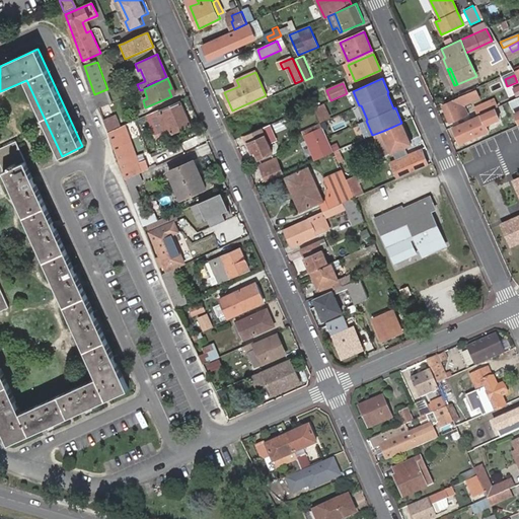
[(95,95),(99,107),(107,104),(112,102),(106,89),(94,94),(95,95)]
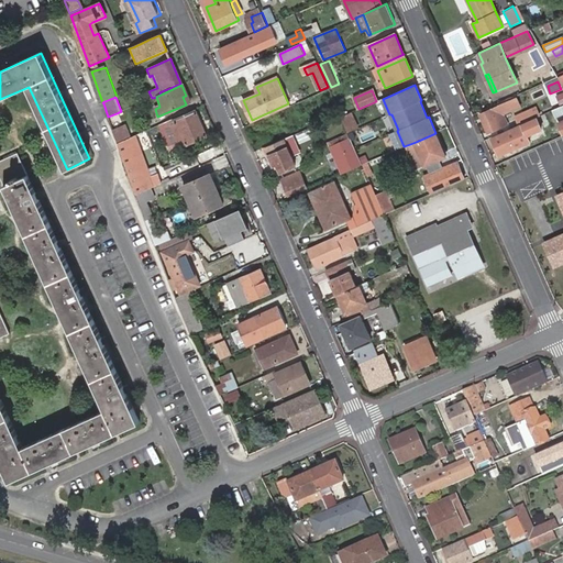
[(499,106),(481,114),(488,132),(507,124),(508,124),(507,123),(503,114),(520,107),(516,97),(498,105),(499,106)]
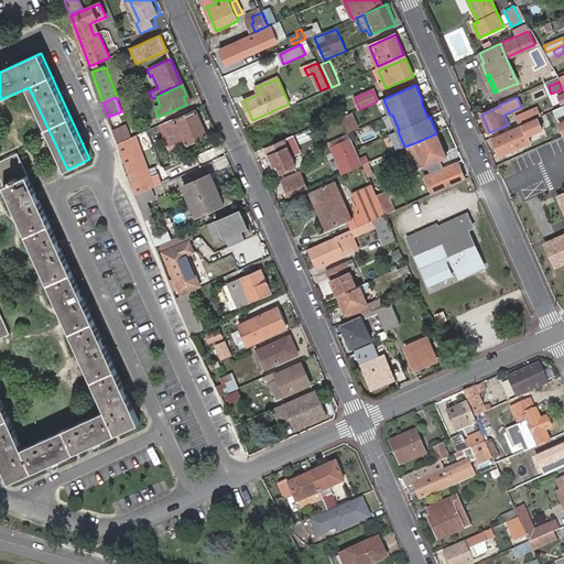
[(563,106),(553,111),(556,119),(563,116),(563,106)]
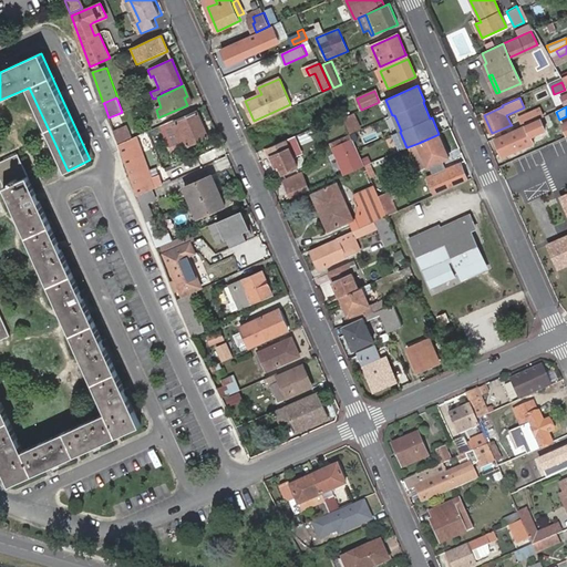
[(524,124),(538,119),(534,110),(519,116),(522,120),(524,124)]
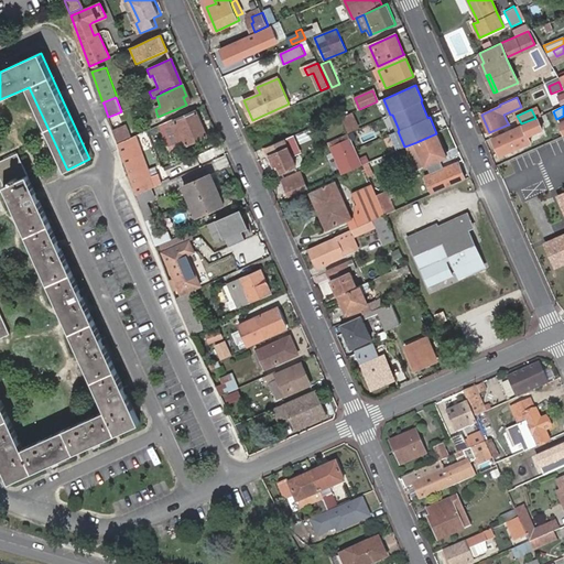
[(351,112),(343,117),(344,120),(349,131),(358,128),(359,128),(351,112)]
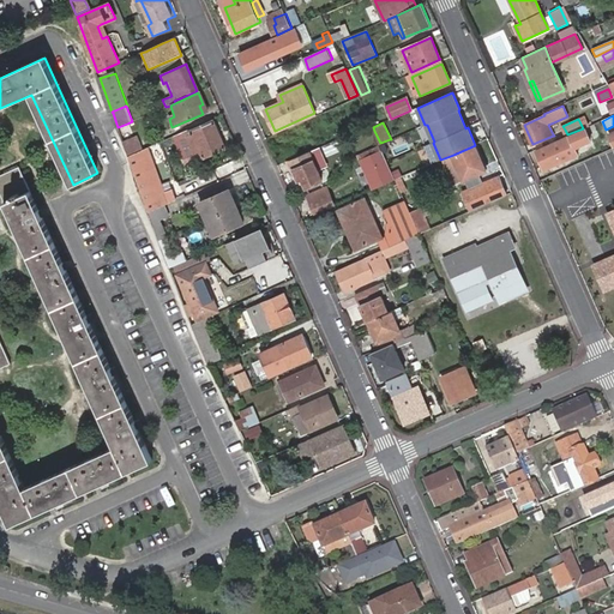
[(190,130),(174,137),(178,145),(187,167),(224,150),(214,126),(206,130),(204,125),(190,131),(190,130)]
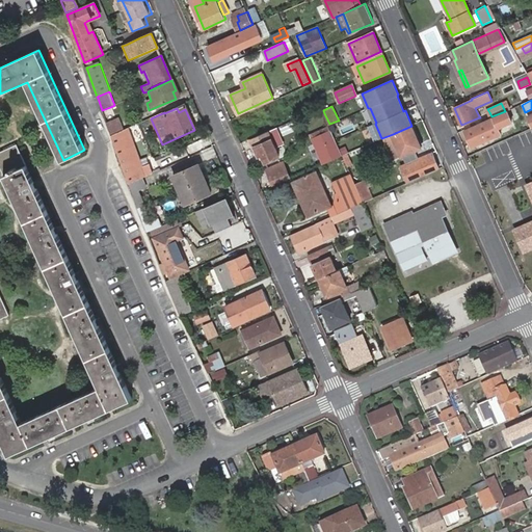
[(489,112),(479,116),(480,117),(479,117),(481,123),(491,117),(491,116),(489,112)]
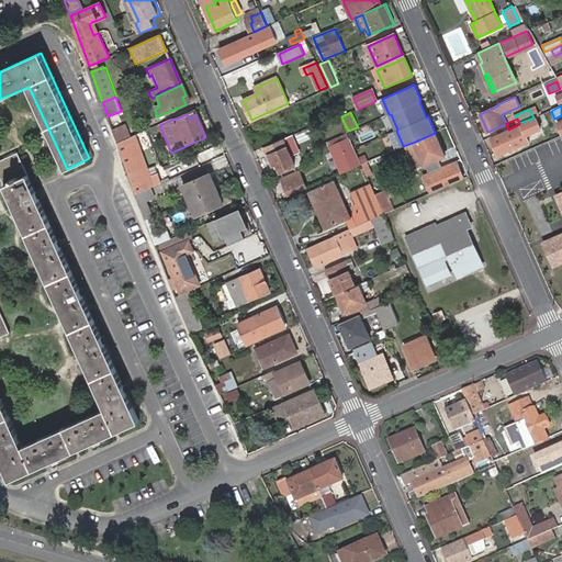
[(536,120),(490,139),(496,156),(529,142),(526,135),(540,130),(536,120)]
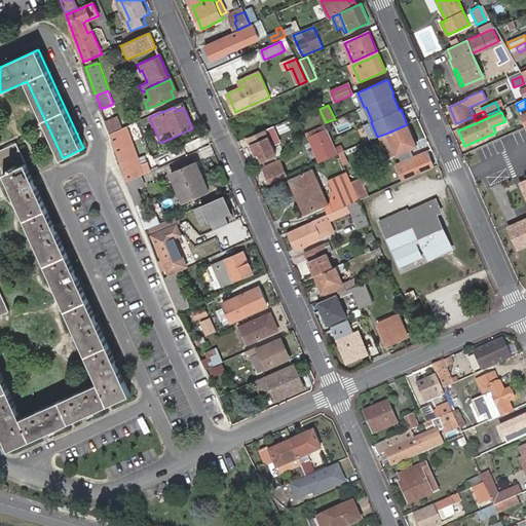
[(117,117),(106,121),(111,134),(118,130),(121,129),(117,117)]
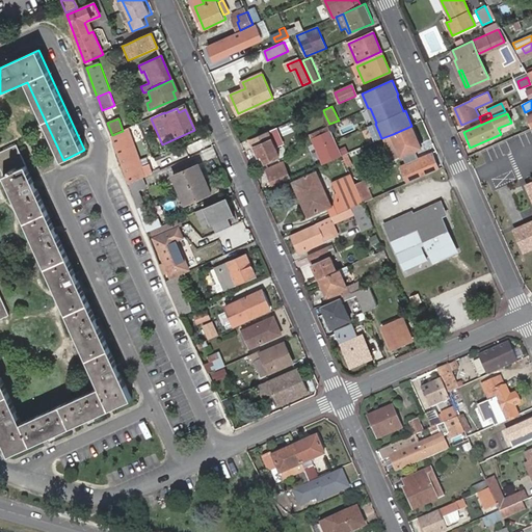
[(151,118),(127,129),(130,136),(154,126),(151,118)]
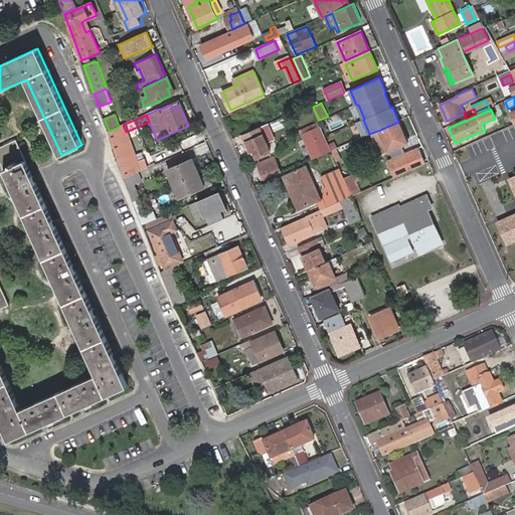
[(319,156),(309,133),(321,129),(319,122),(304,129),(316,157),(319,156)]
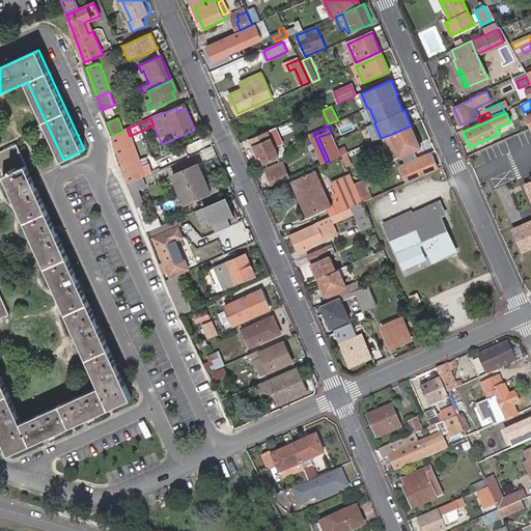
[(420,147),(411,126),(392,134),(401,156),(401,155),(413,150),(420,147)]
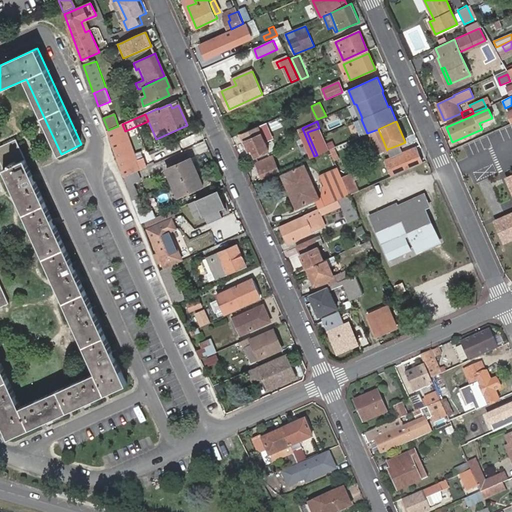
[(118,126),(115,127),(126,152),(117,156),(124,176),(136,171),(160,161),(155,150),(166,145),(165,143),(154,147),(153,145),(147,148),(143,139),(131,145),(125,131),(122,124),(118,126)]
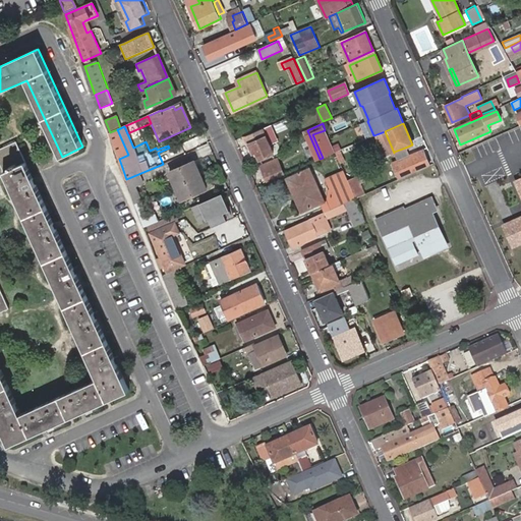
[(274,137),(270,126),(244,137),(246,145),(249,143),(251,149),(254,154),(259,152),(261,156),(274,151),(270,139),(274,137)]
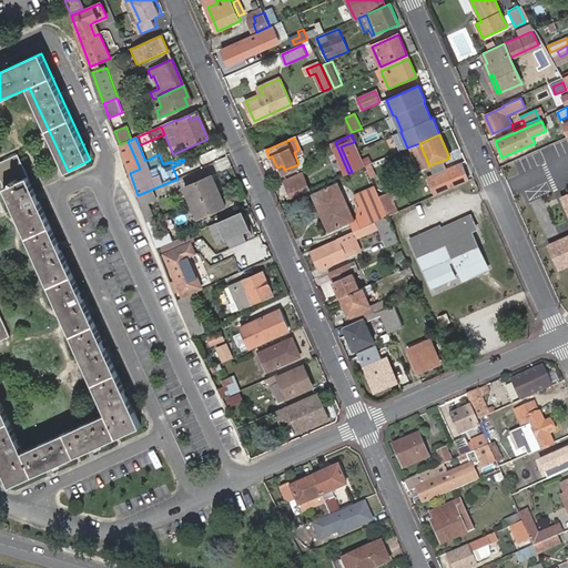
[(128,141),(120,144),(130,173),(140,169),(128,141)]
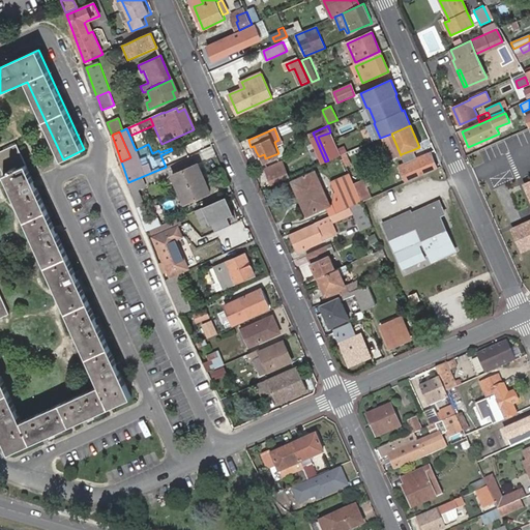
[(328,160),(341,155),(330,133),(318,137),(328,160)]
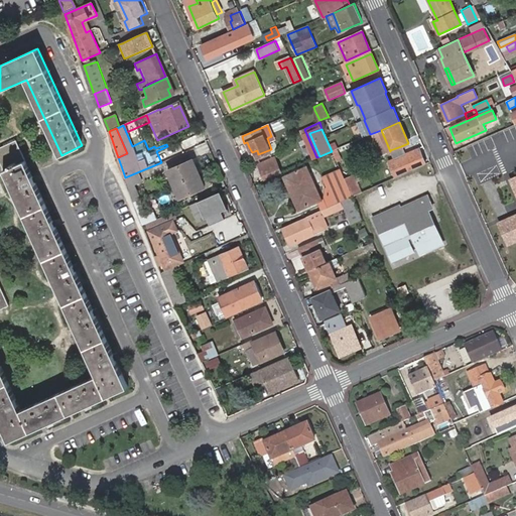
[(196,135),(194,130),(176,137),(182,153),(206,143),(202,133),(196,135)]
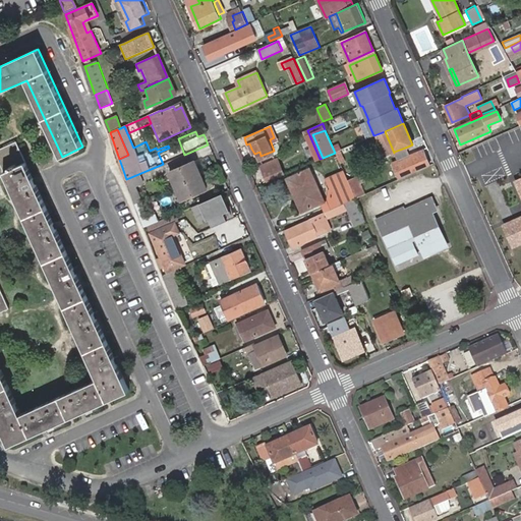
[(385,131),(377,134),(386,156),(394,153),(385,131)]
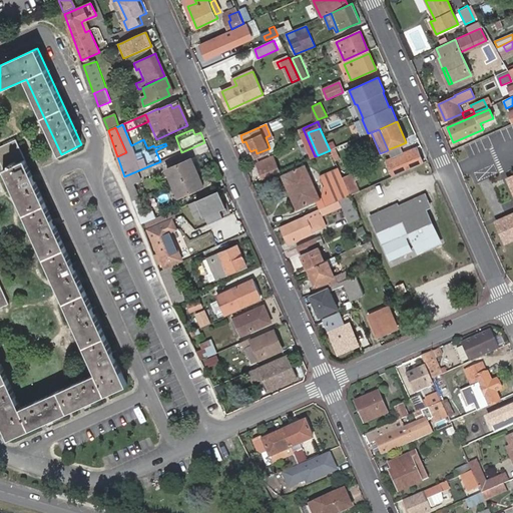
[(0,417),(9,438),(46,422),(53,419),(84,405),(91,402),(127,385),(17,140),(0,147),(0,158),(96,374),(21,408),(0,362),(0,417)]
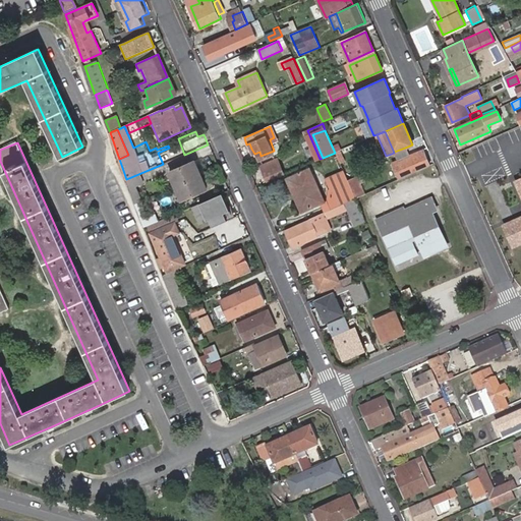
[(405,148),(394,152),(398,163),(404,161),(403,158),(409,156),(405,148)]
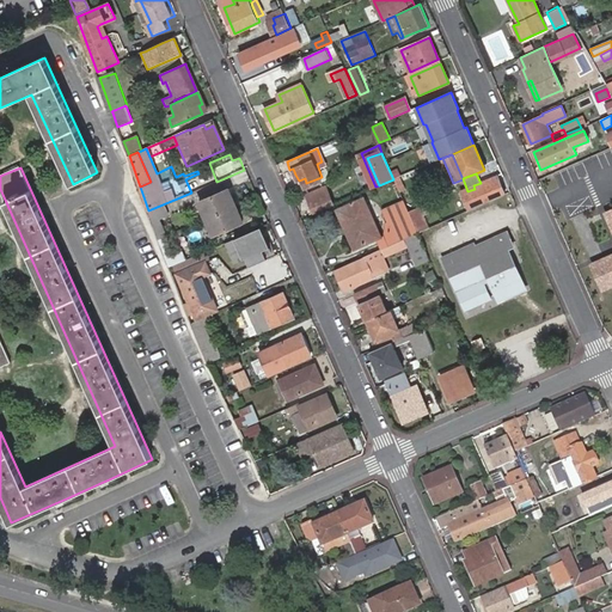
[(469,210),(505,195),(496,176),(481,183),(473,185),(475,189),(467,191),(460,194),(465,203),(469,210)]
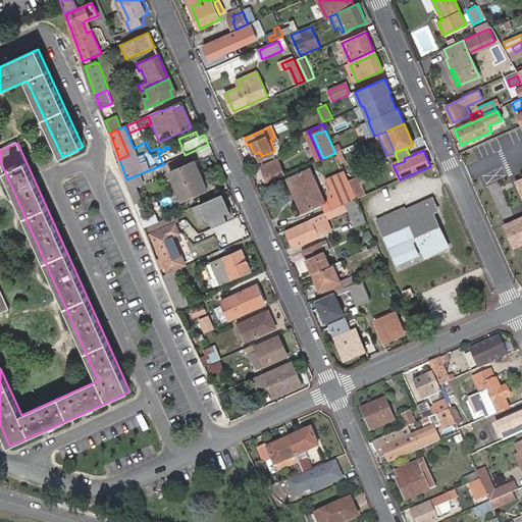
[(278,157),(261,164),(268,181),(286,174),(278,157)]
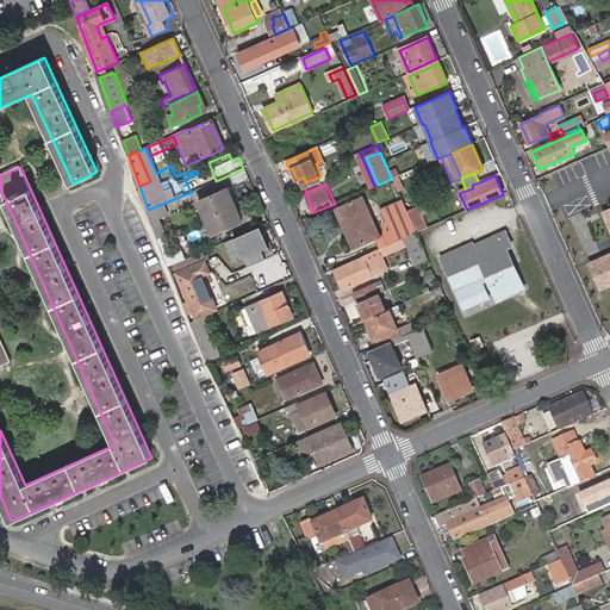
[(195,203),(204,218),(232,206),(226,191),(195,203)]
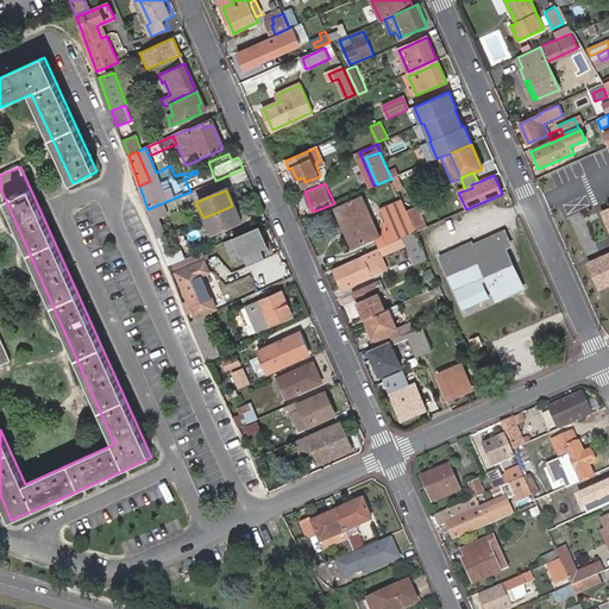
[(360,192),(336,202),(337,208),(363,198),(360,192)]
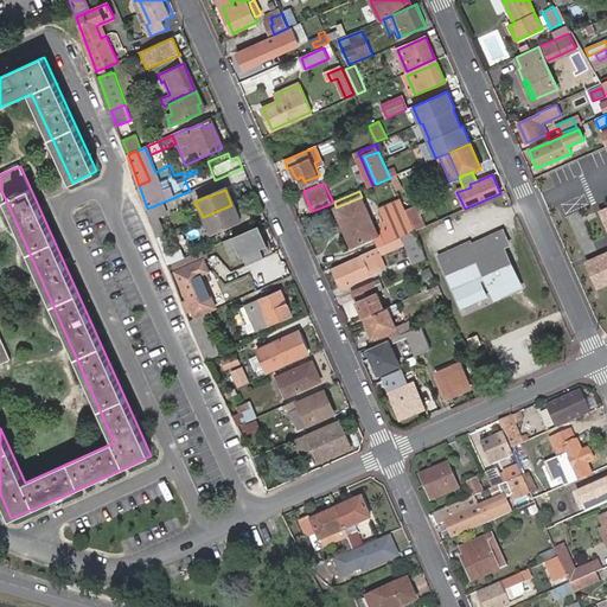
[(336,208),(352,246),(374,236),(377,235),(362,197),(336,208)]
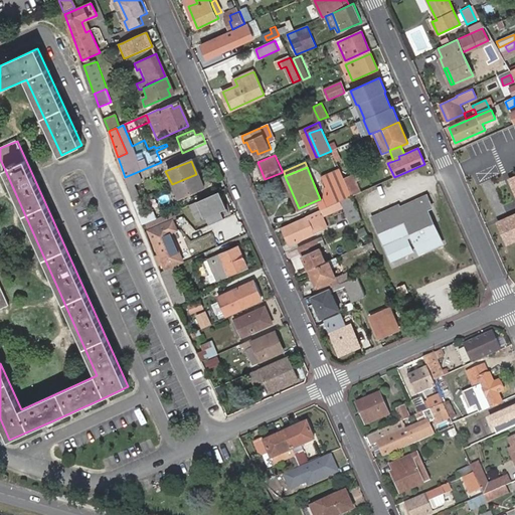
[(344,178),(340,169),(322,177),(327,187),(331,185),(345,179),(344,178)]
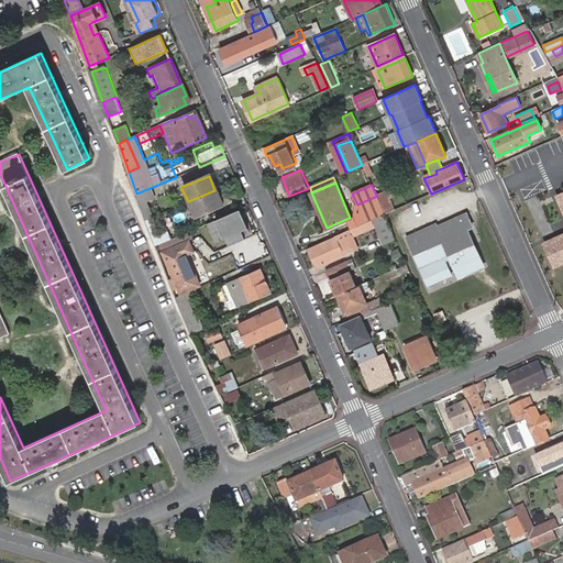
[(150,188),(136,194),(141,206),(147,202),(154,199),(150,188)]
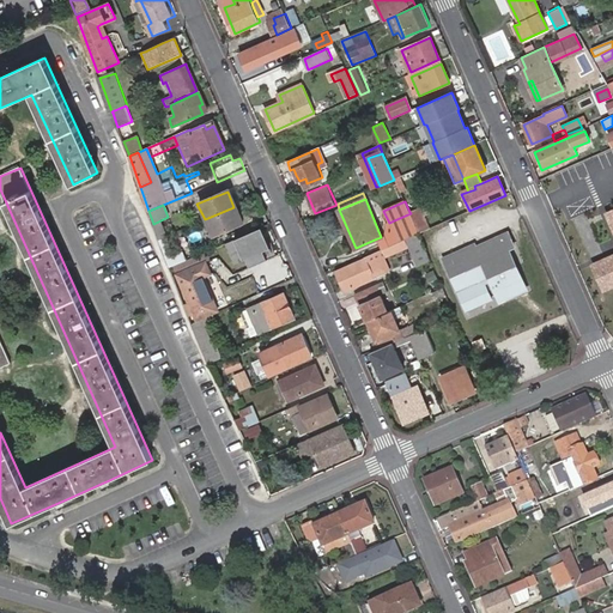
[(411,213),(419,234),(430,229),(424,217),(430,214),(426,205),(410,212),(411,213)]
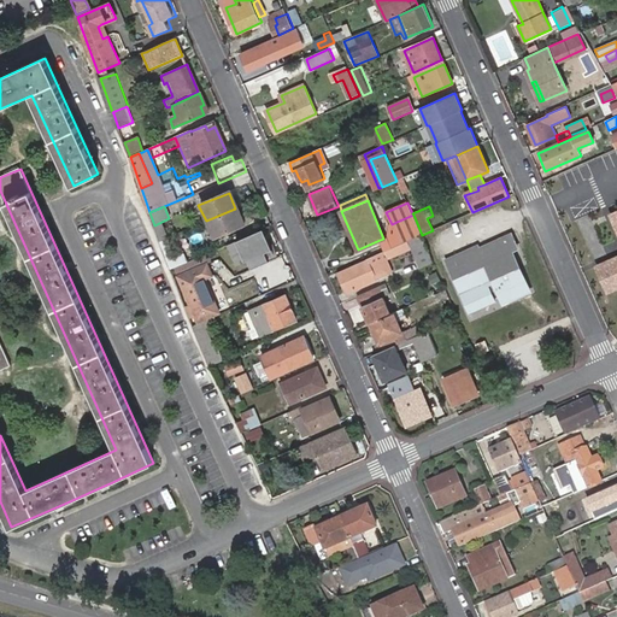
[(235,209),(206,221),(213,238),(242,224),(235,209)]
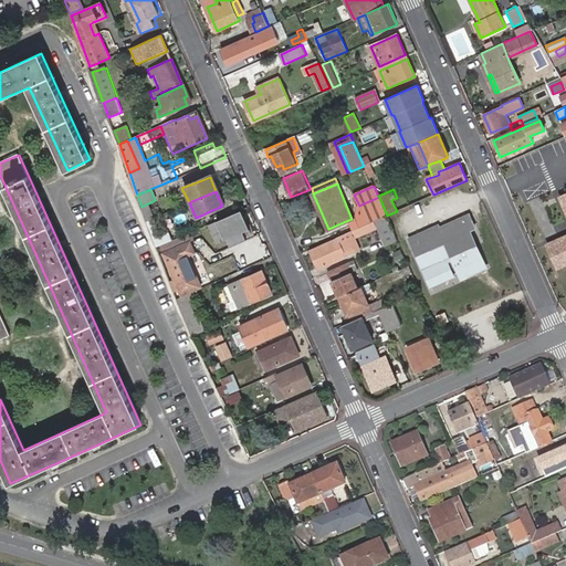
[(387,216),(379,197),(364,203),(367,212),(356,218),(359,228),(375,221),(377,220),(386,216),(387,216)]
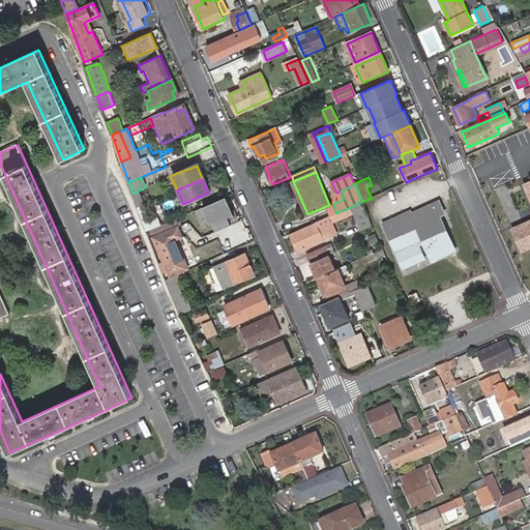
[(529,184),(526,187),(529,197),(529,219),(512,228),(522,249),(529,245),(529,184)]
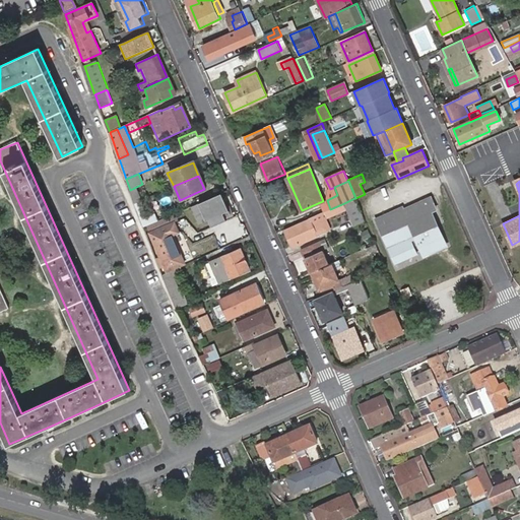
[(136,187),(130,190),(135,203),(141,201),(136,187)]
